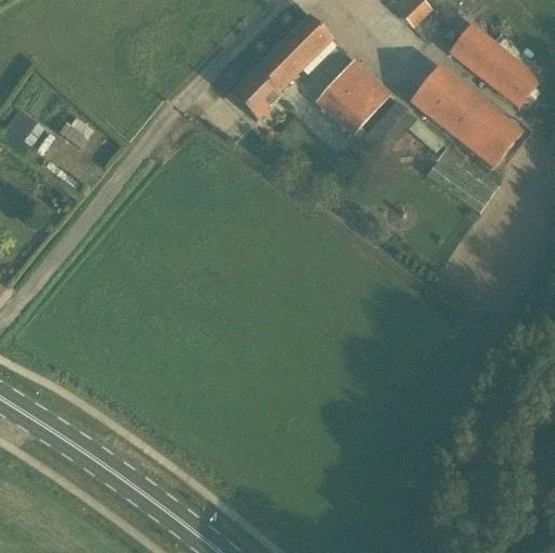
[(408,0),(401,7),(415,25),(435,9),(428,0),(408,0)]
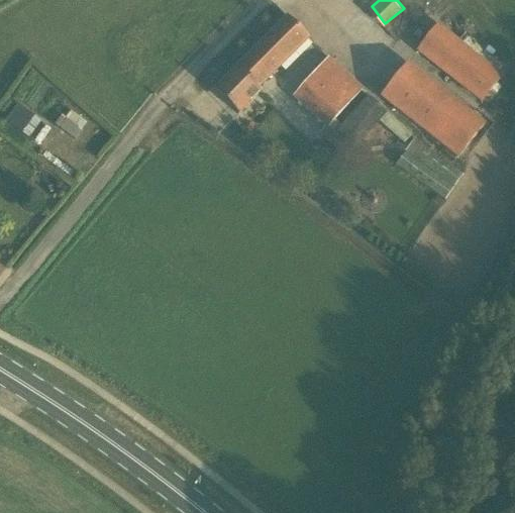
[(289,13),(272,30),(216,87),(240,110),(263,88),(260,84),(310,34),(289,13)]
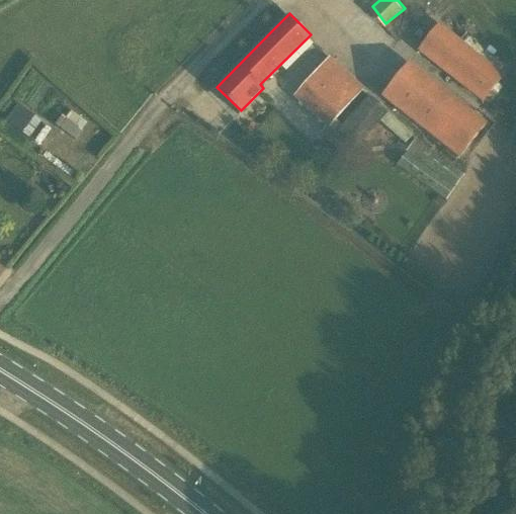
[(441,21),(419,50),(484,101),(506,73),(441,21)]
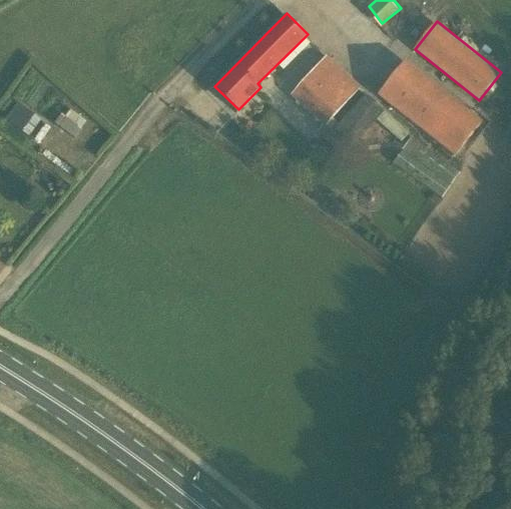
[(327,122),(361,85),(328,55),(294,92),(327,122)]
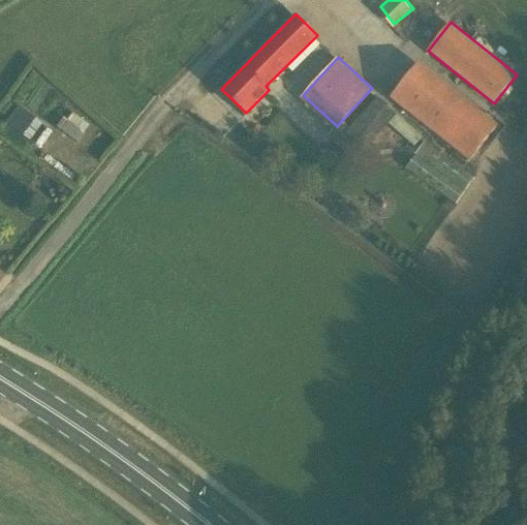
[(391,97),(470,160),(499,124),(419,61),(391,97)]
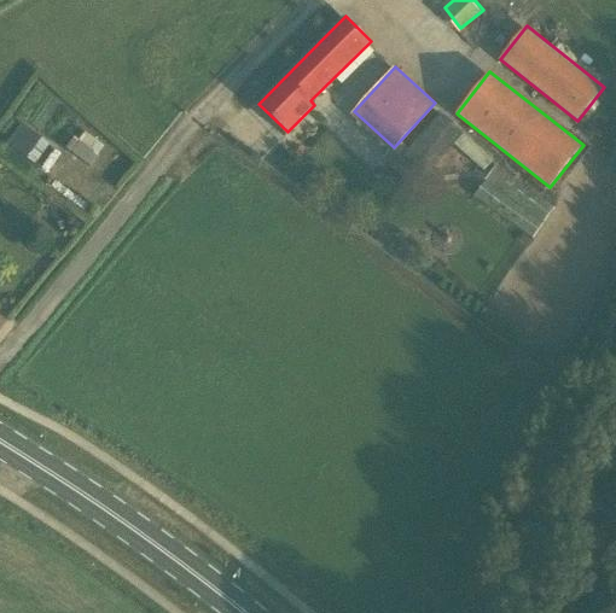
[(442,111),(400,157),(423,177),(454,142),(484,169),(494,158),(442,111)]
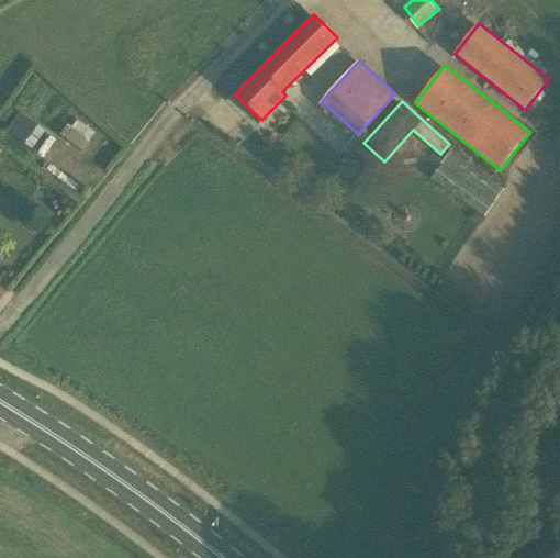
[(18,110),(9,131),(37,143),(46,122),(18,110)]
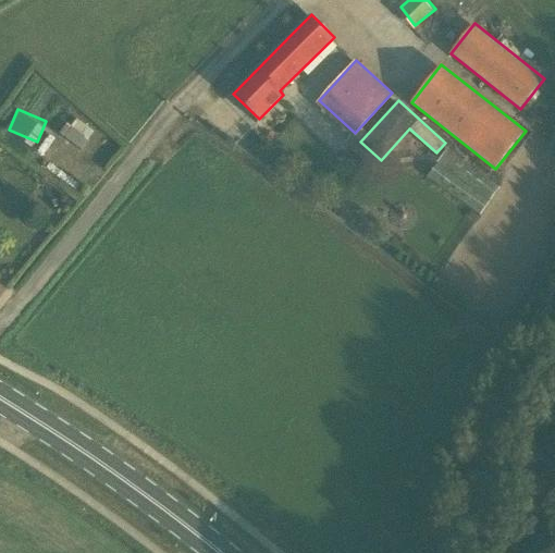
[(482,210),(502,181),(447,144),(428,173),(482,210)]
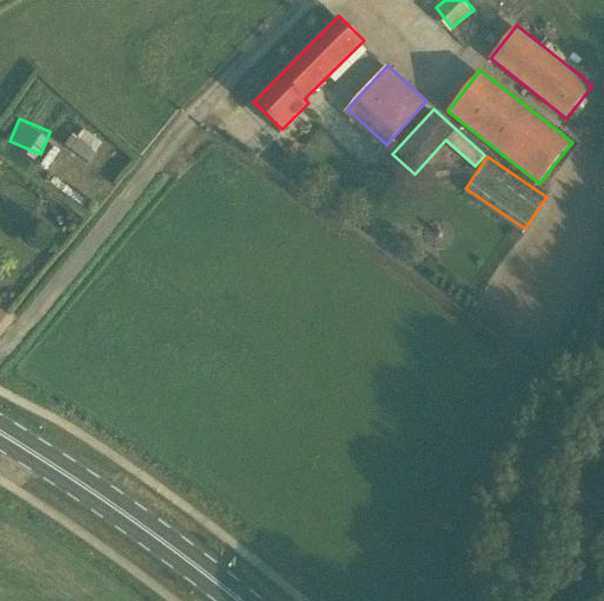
All buildings are outlined.
